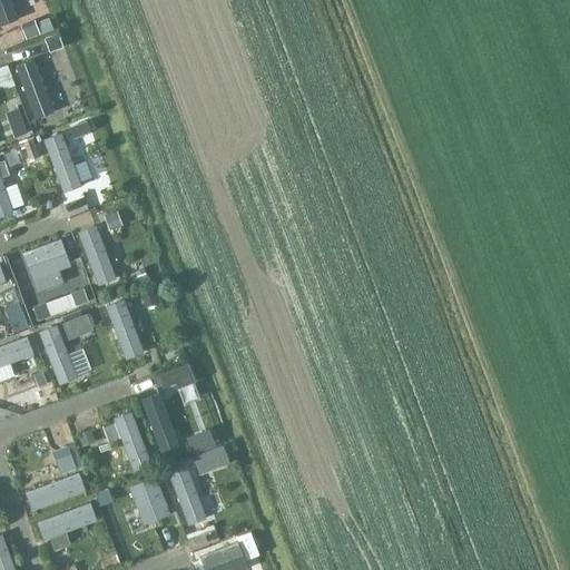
[(0,0),(0,22),(17,17),(10,0),(0,0)]
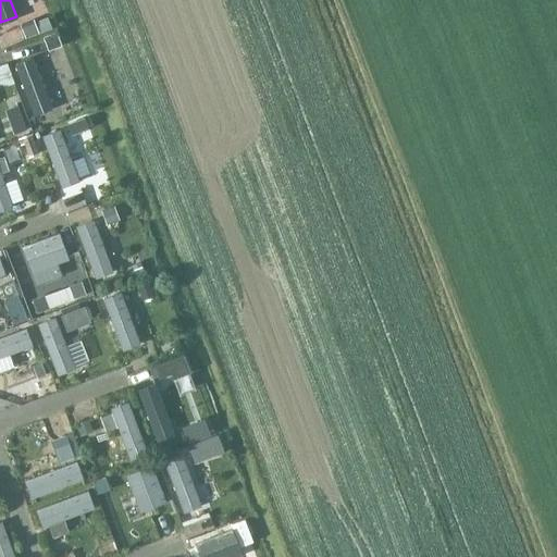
[(11,64),(29,116),(48,110),(28,58),(11,64)]
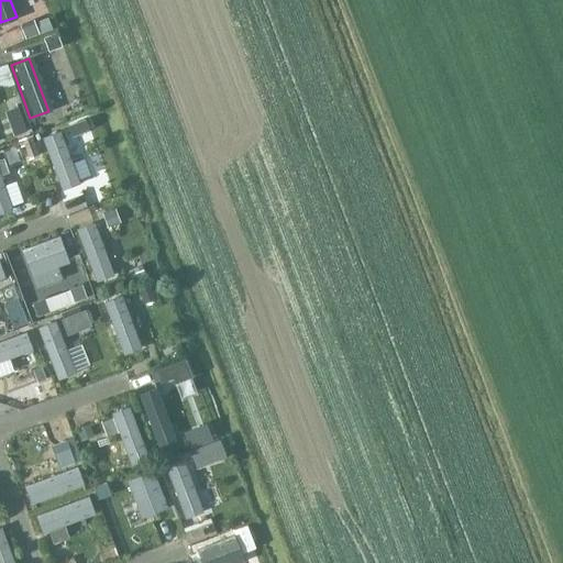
[(42,135),(61,188),(79,181),(61,129),(42,135)]
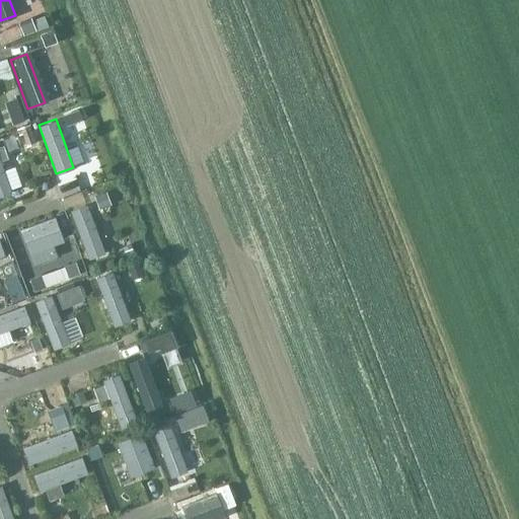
[(0,196),(11,192),(0,161),(0,196)]
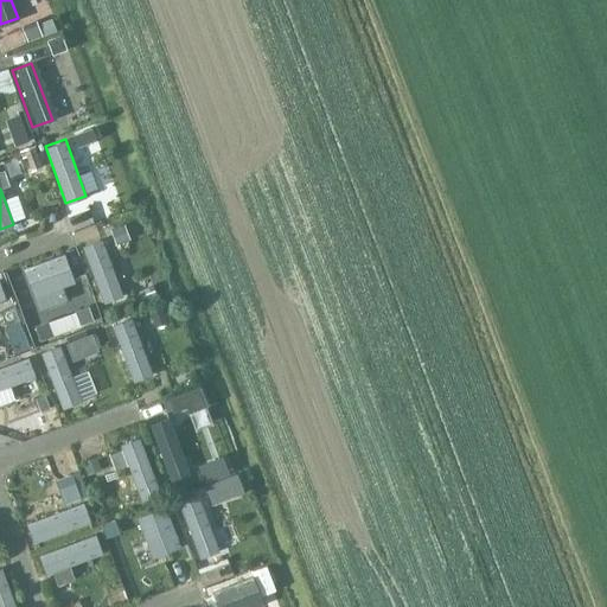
[(81,246),(101,301),(121,294),(101,238),(81,246)]
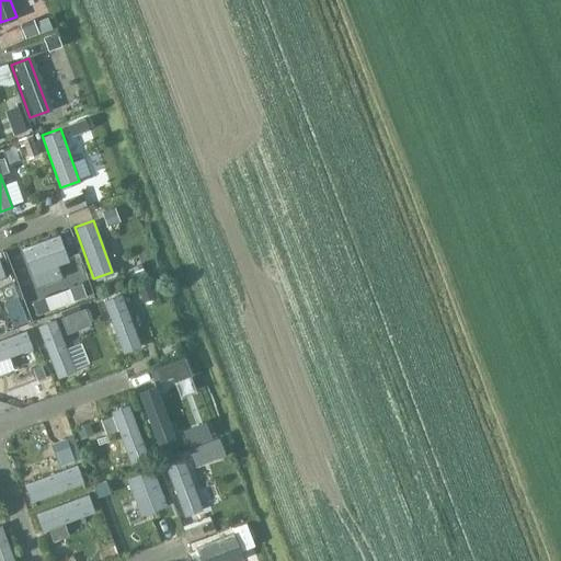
[(20,248),(34,287),(61,277),(57,264),(69,260),(60,233),(20,248)]
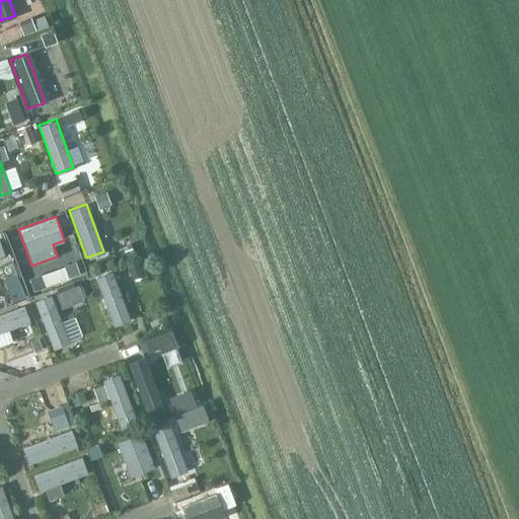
[(95,278),(114,325),(131,319),(113,271),(95,278)]
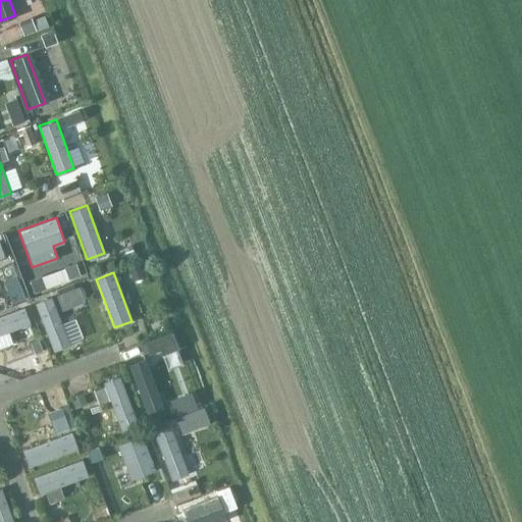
[(35,302),(52,351),(69,345),(51,296),(35,302)]
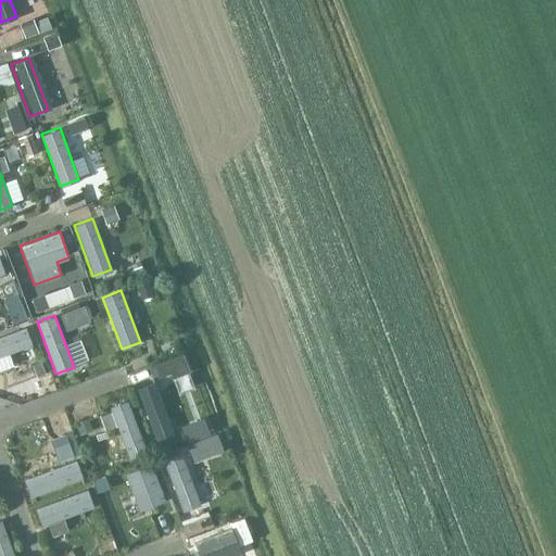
[(0,336),(0,356),(33,344),(26,327),(0,336)]
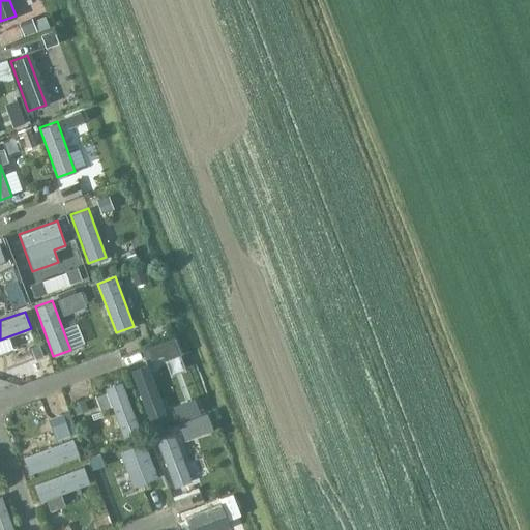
[(131,372),(149,420),(167,414),(149,364),(131,372)]
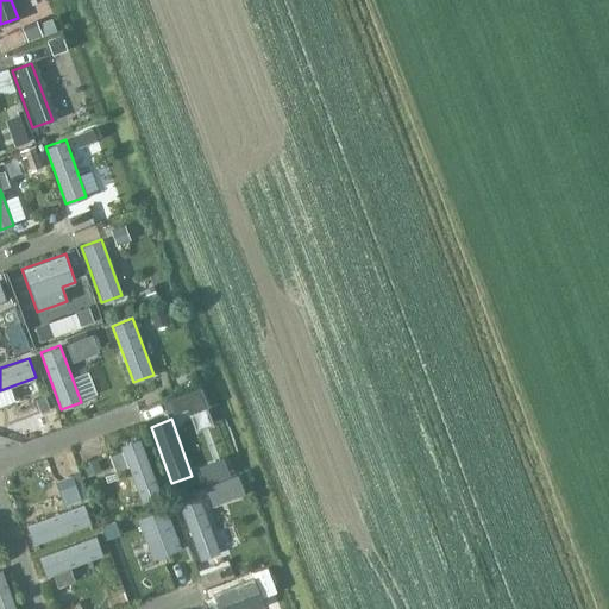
[(120,445),(142,502),(161,495),(140,438),(120,445)]
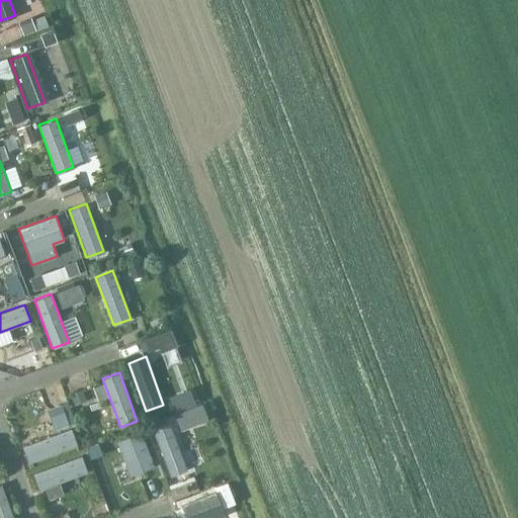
[(152,428),(169,476),(186,469),(169,421),(152,428)]
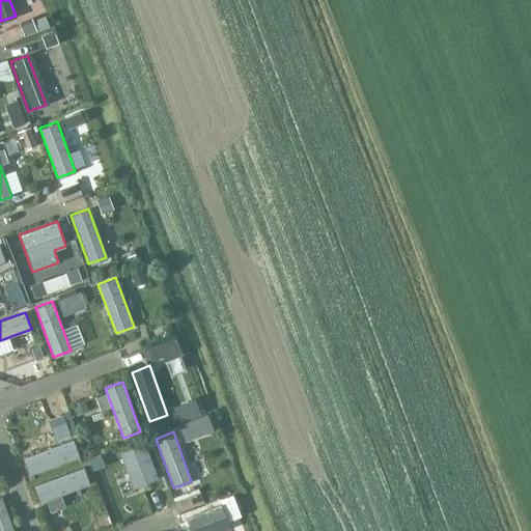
[(23,458),(29,474),(77,455),(71,440),(23,458)]
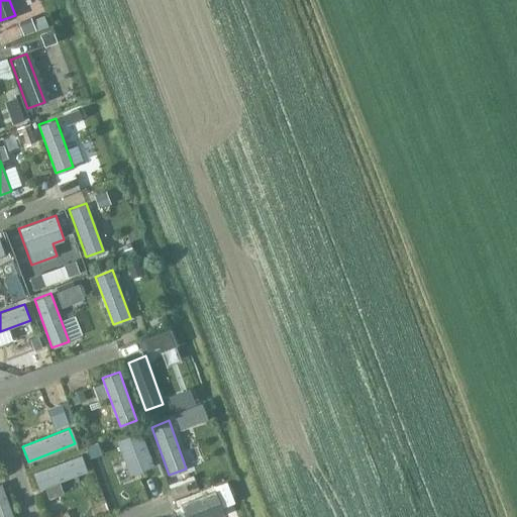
[(116,440),(129,475),(154,466),(141,430),(116,440)]
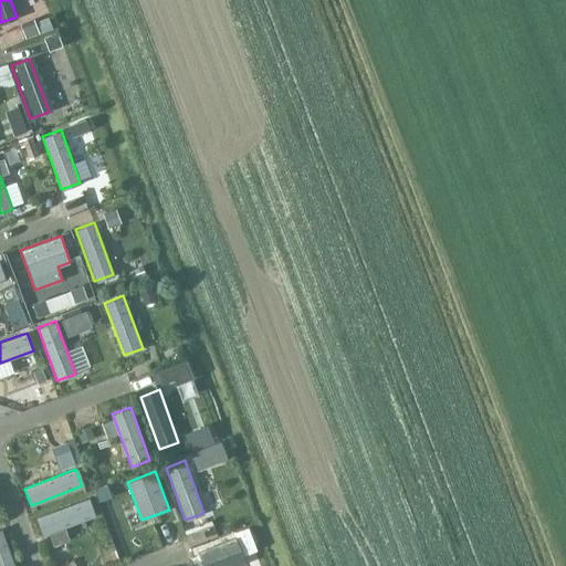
[(35,519),(42,535),(94,515),(87,499),(35,519)]
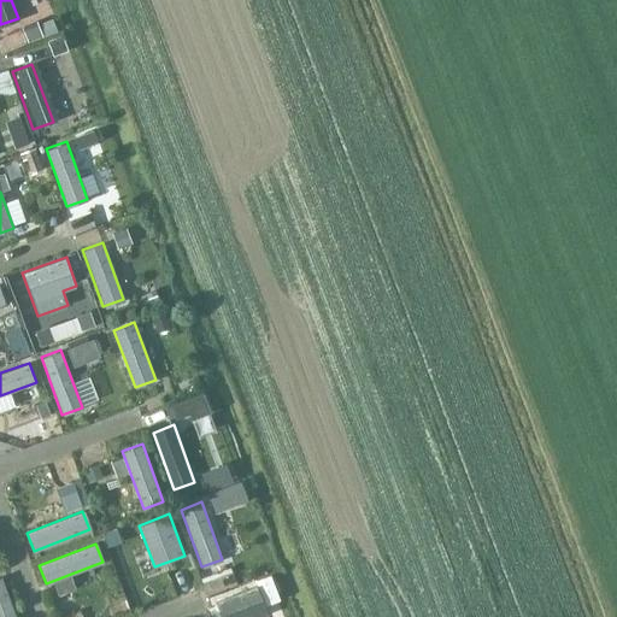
[(0,577),(0,616),(16,616),(0,577)]
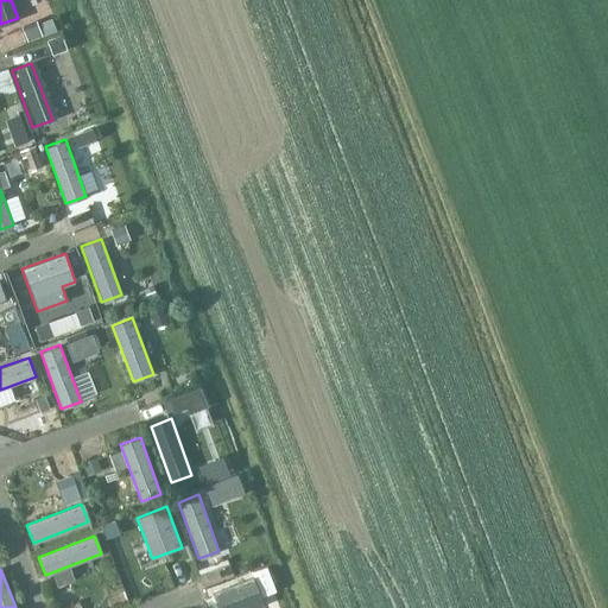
[(213,594),(217,607),(253,607),(261,605),(251,578),(213,594)]
